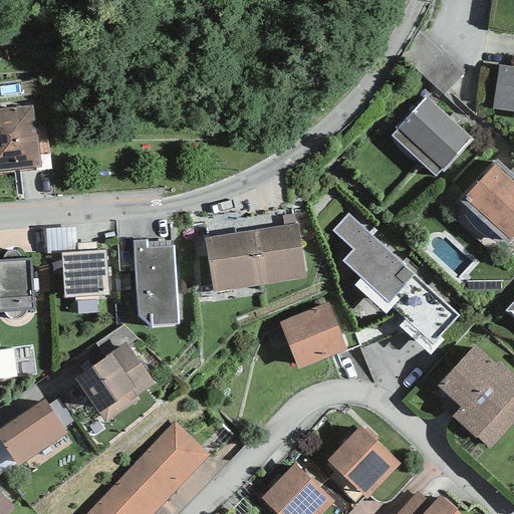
[(513,66),(498,65),(492,109),(513,112),(512,118),(513,117),(513,66)]
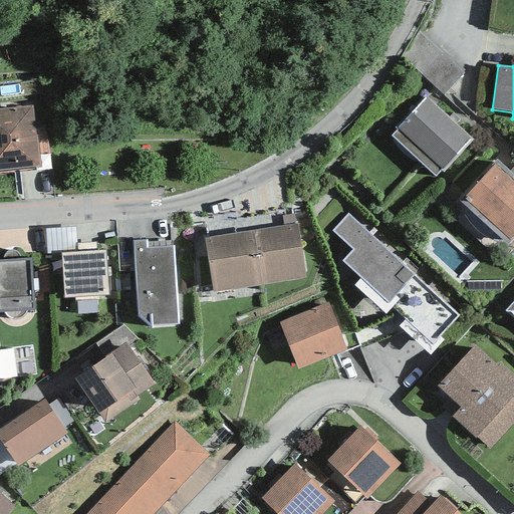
[(472,142),(425,96),(396,127),(397,129),(391,136),(435,177),(441,171),(443,173),(472,142)]
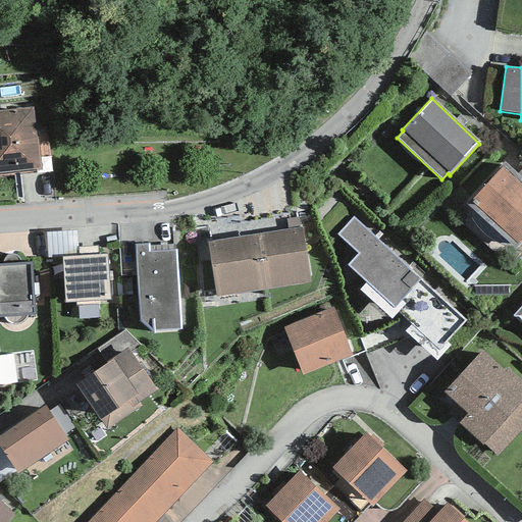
[(0,173),(40,169),(39,157),(50,156),(47,131),(36,132),(33,107),(0,110),(0,173)]
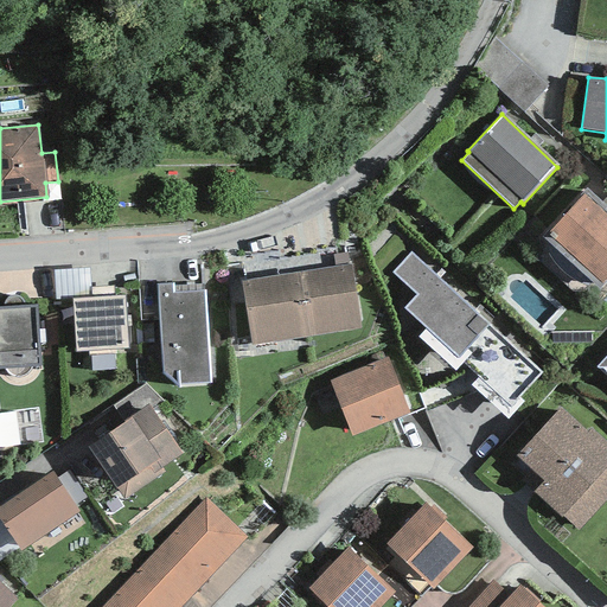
[(606,281),(606,208),(586,189),(541,237),(599,289),(606,281)]
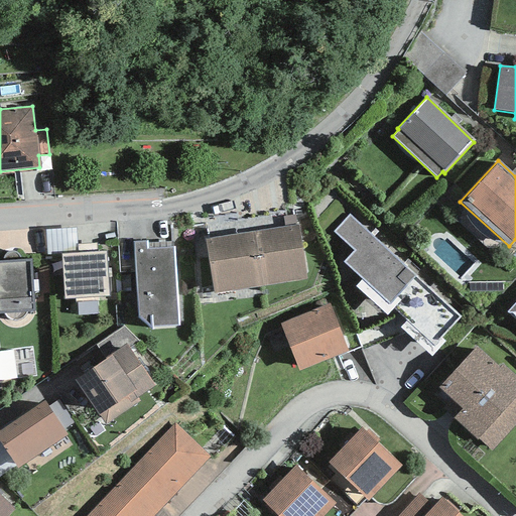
[(460,317),(349,215),(334,231),(354,250),(343,261),(433,345),(460,317)]
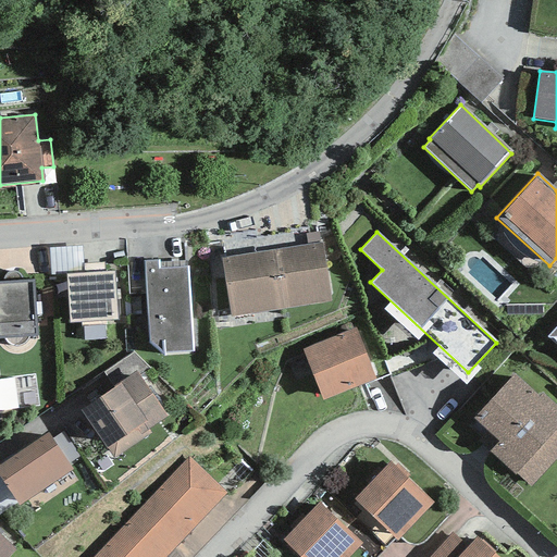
[(221,258),(231,318),(332,301),(323,242),(221,258)]
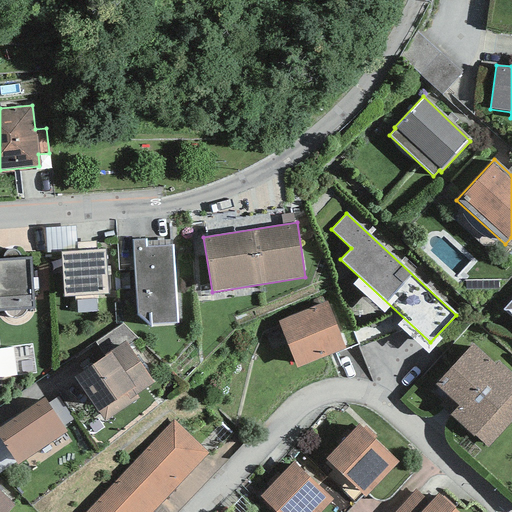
[(75,226),(45,228),(46,253),(60,252),(77,251),(76,243),(75,226)]
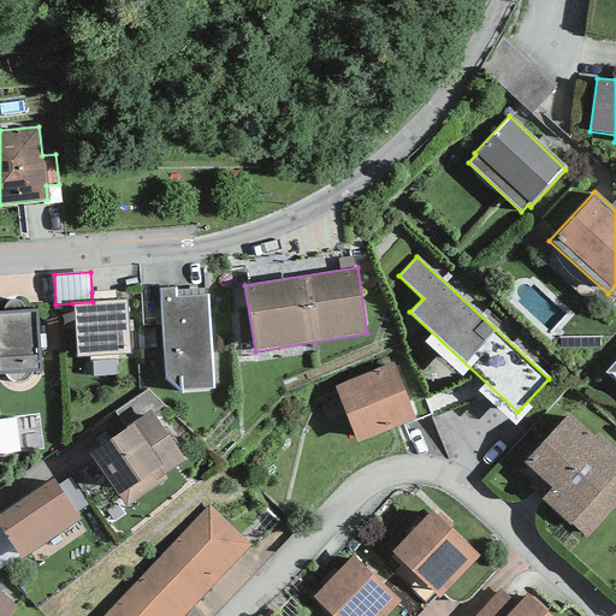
[(176,288),(159,289),(165,379),(179,392),(213,389),(208,295),(176,298),(176,288)]
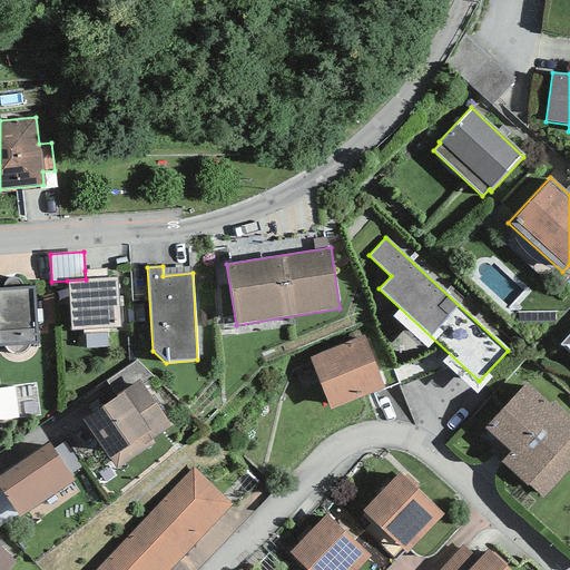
[(86,279),(67,281),(70,331),(119,327),(117,277),(107,278),(106,269),(85,271),(86,279)]
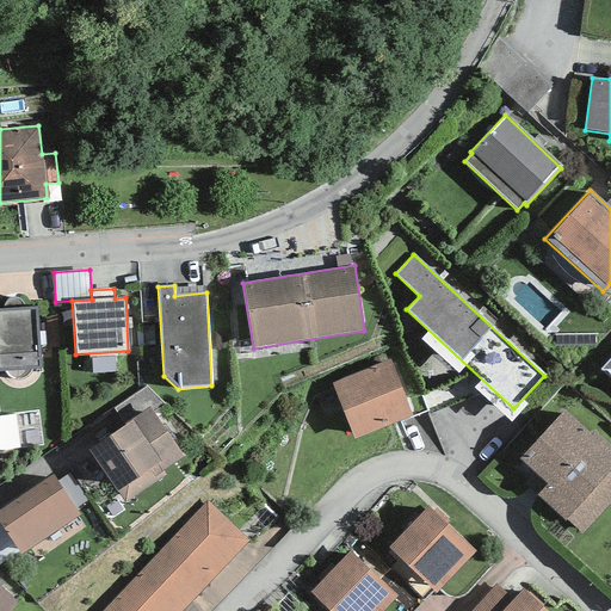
[(4,309),(0,309),(0,371),(5,371),(6,374),(6,375),(8,377),(11,378),(13,380),(17,380),(20,380),(25,377),(28,376),(29,374),(30,371),(31,370),(42,369),(37,307),(23,308),(23,307),(23,304),(22,302),(19,300),(17,298),(14,298),(11,298),(7,300),(6,300),(5,302),(4,303),(4,307),(4,309)]
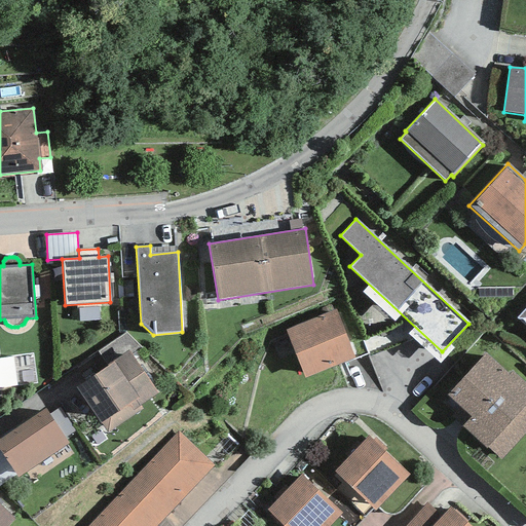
[(525,308),(517,318),(525,327),(525,308)]
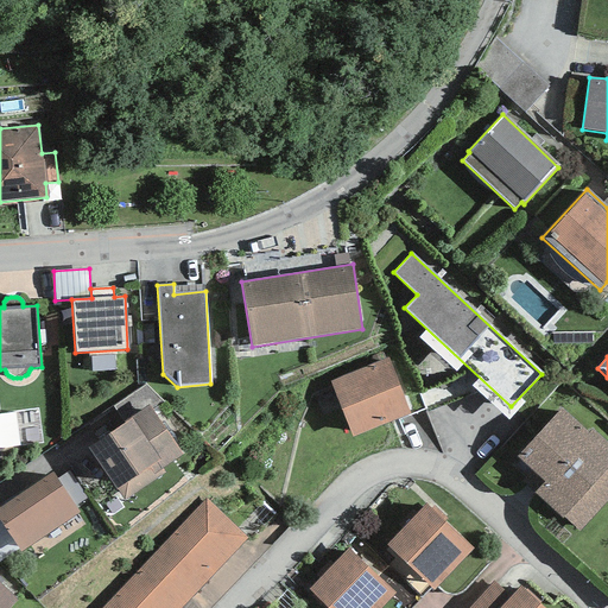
[(388,358),(330,380),(352,436),(411,415),(388,358)]
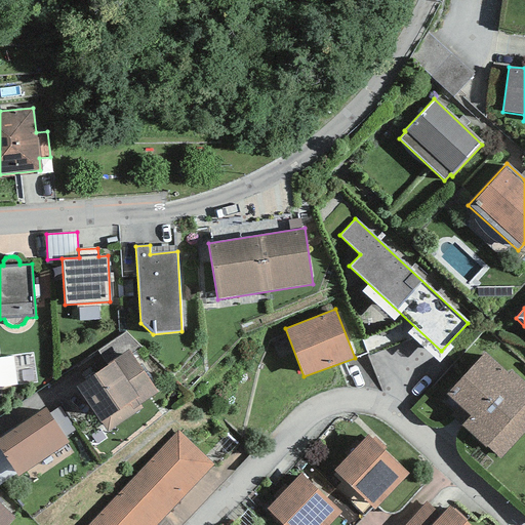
[(97,351),(107,365),(128,350),(132,355),(143,349),(126,331),(97,351)]
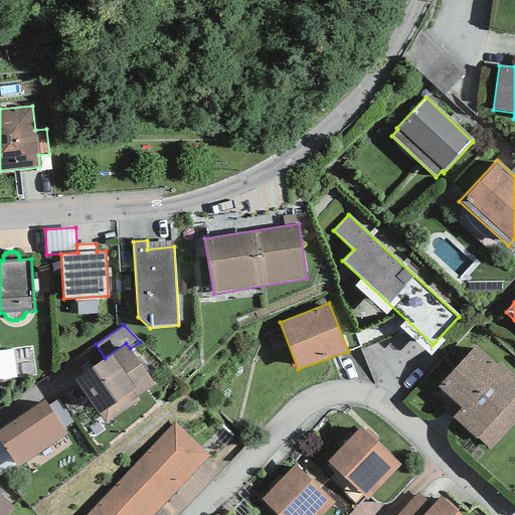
[(130,348),(126,343),(105,358),(73,379),(105,424),(139,400),(137,396),(154,385),(130,348)]
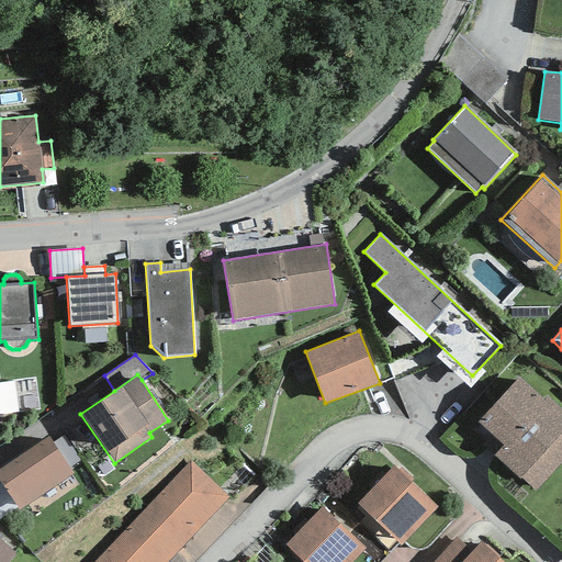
[(518,377),(478,422),(503,446),(494,456),(534,492),(561,461),(561,411),(544,395),(542,398),(518,377)]
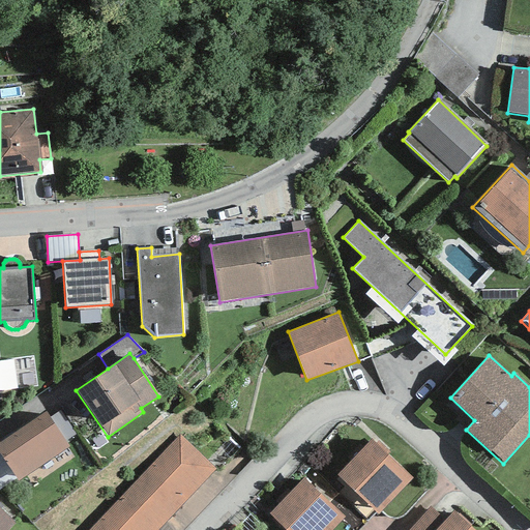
[(0,365),(0,395),(22,393),(18,364),(0,365)]
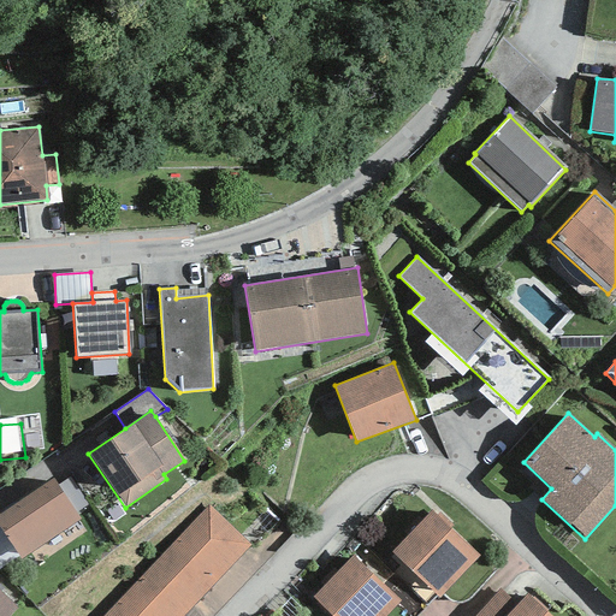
[(57,486),(75,513),(88,504),(70,478),(57,486)]
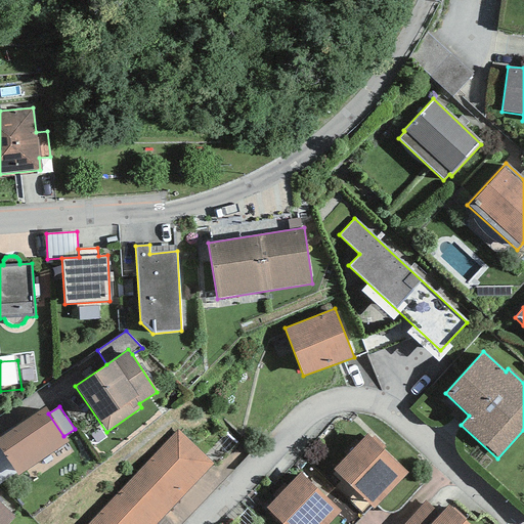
[(45,407),(0,436),(0,449),(15,473),(16,476),(68,442),(63,436),(48,413),(45,407)]
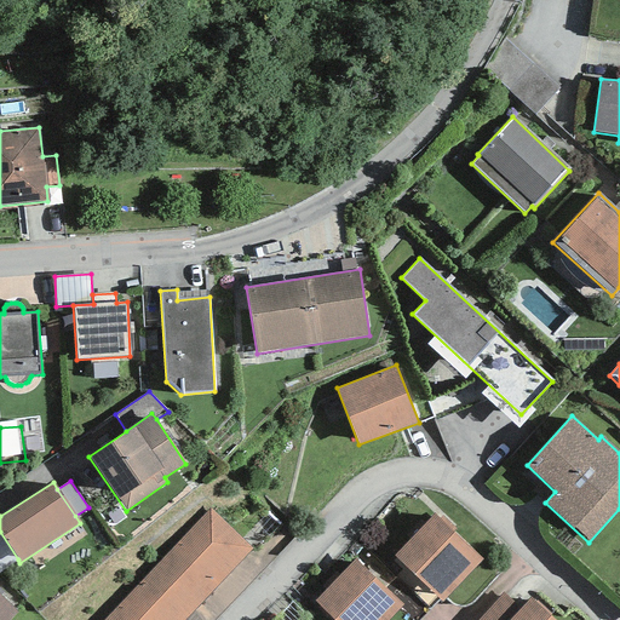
[(210,509),(102,619),(185,619),(253,550),(210,509)]
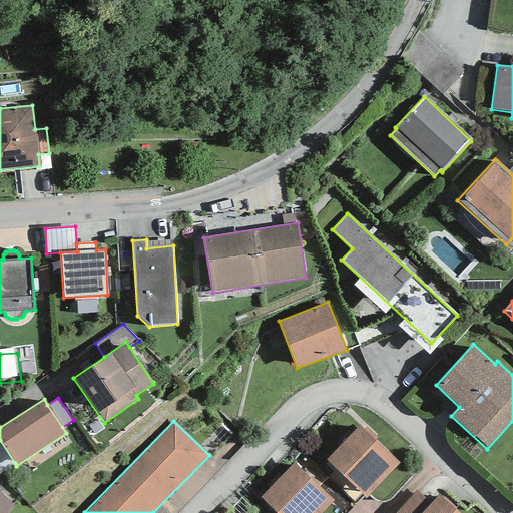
[(327,460),(366,498),(399,463),(360,425),(327,460)]
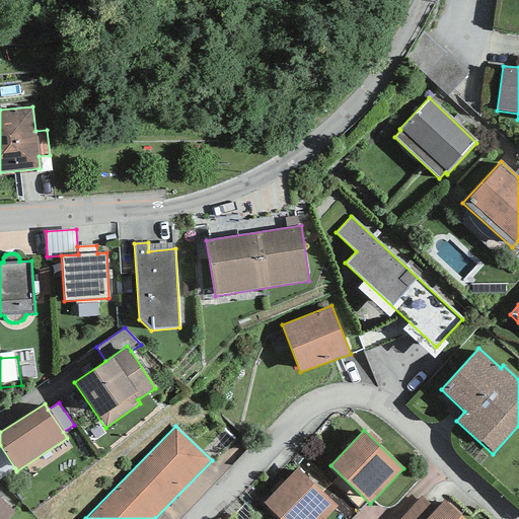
[(0,478),(15,468),(0,445),(0,478)]
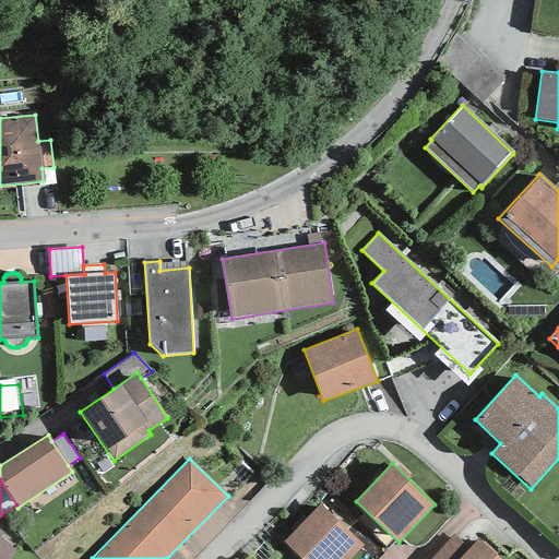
[(321,504),(284,542),(301,558),(349,558),(364,546),(321,504)]
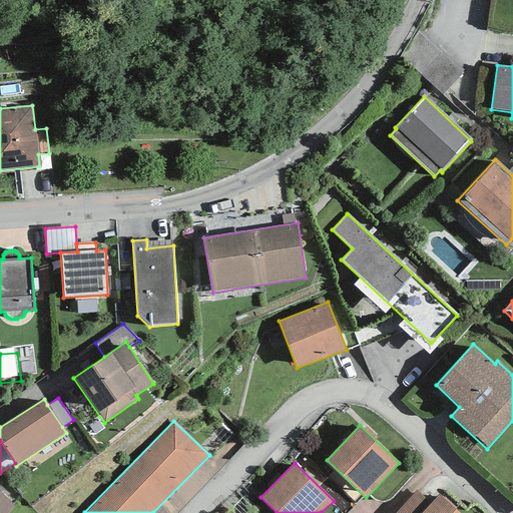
[(422,512),(431,504),(416,491),(395,512),(422,512)]
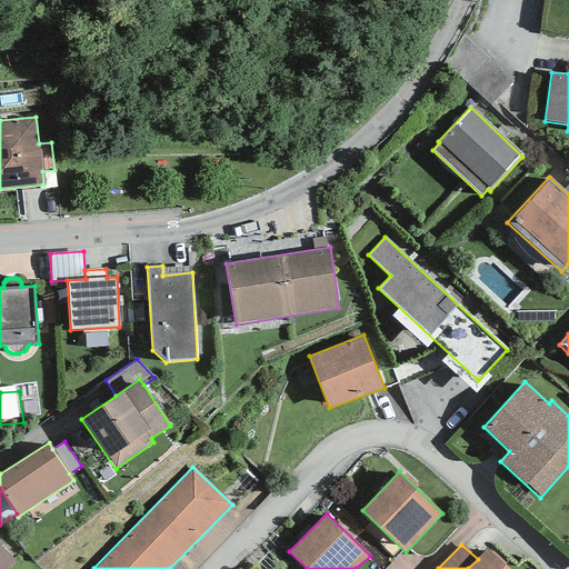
[(0,568),(7,568),(16,561),(0,546),(0,568)]
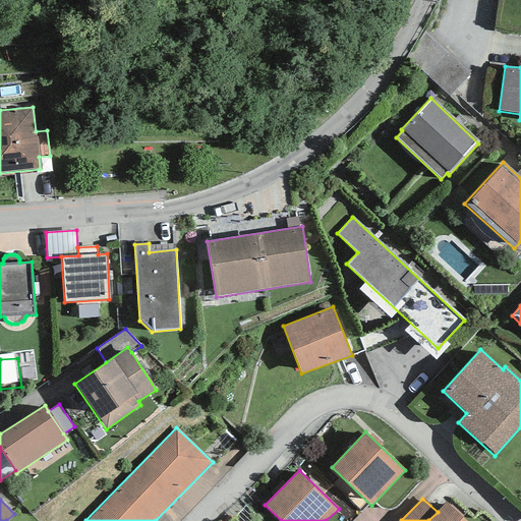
[(438,512),(428,520),(466,520),(446,503),(438,512)]
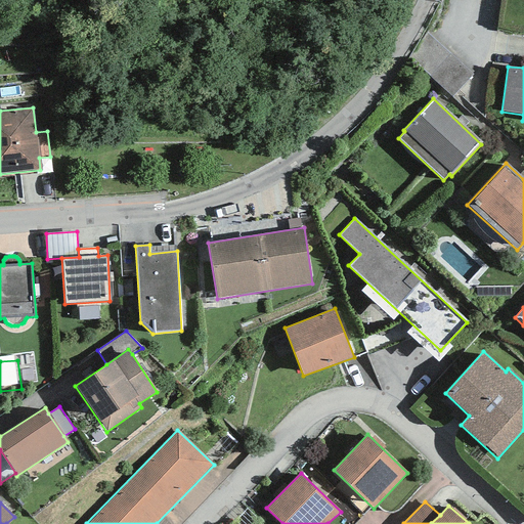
All buildings are outlined.
